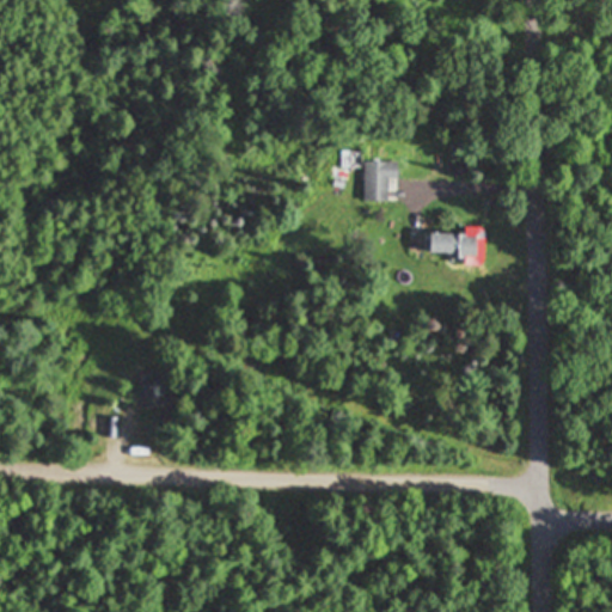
[(342,167),(361,167),(361,151),(342,151),(342,167)]
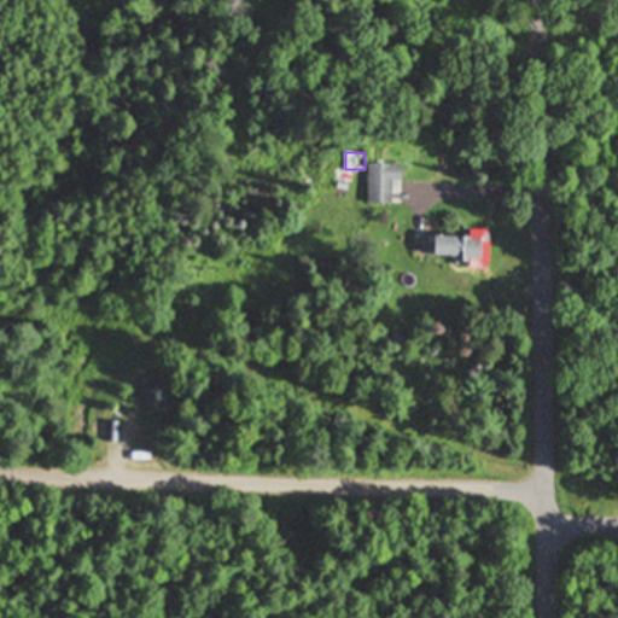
[(455,155),(455,174),(468,174),(468,155),(455,155)]
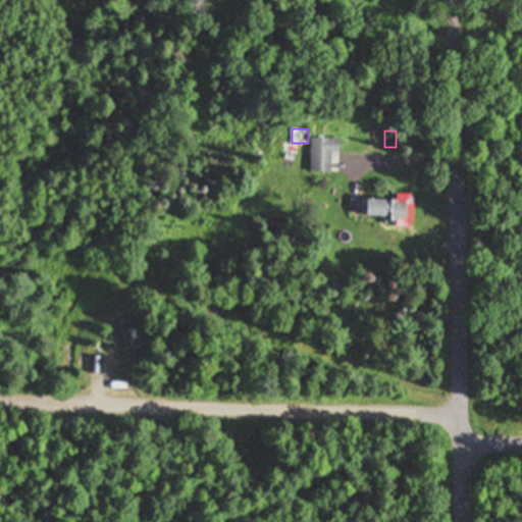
[(338,171),(338,138),(311,138),(311,171),(338,171)]
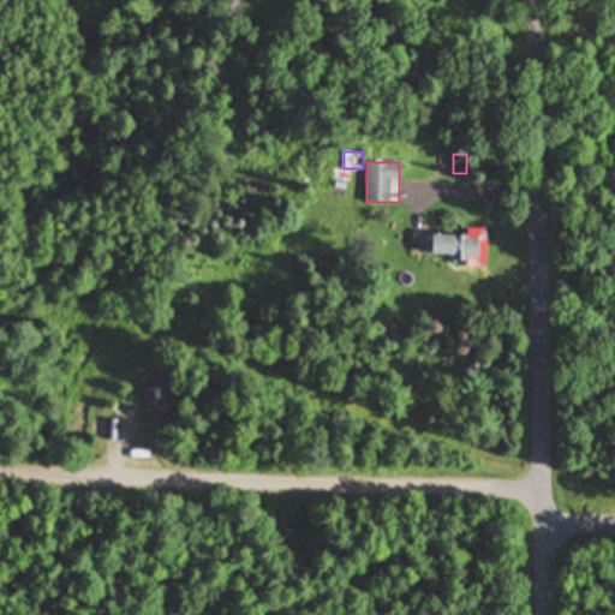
[(435,255),(453,255),(453,263),(482,263),(482,234),(435,234),(435,255)]
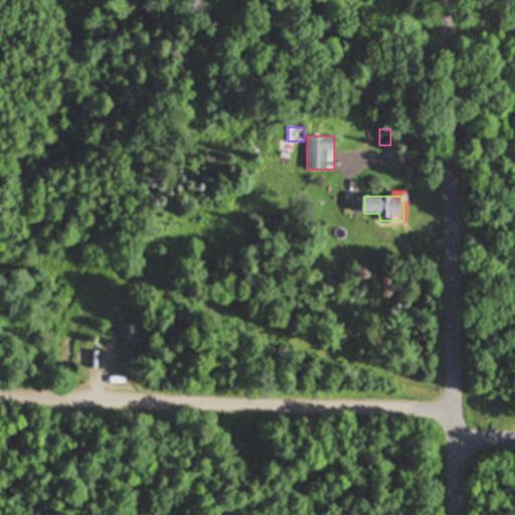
[(141,342),(141,322),(119,322),(119,341),(141,342)]
